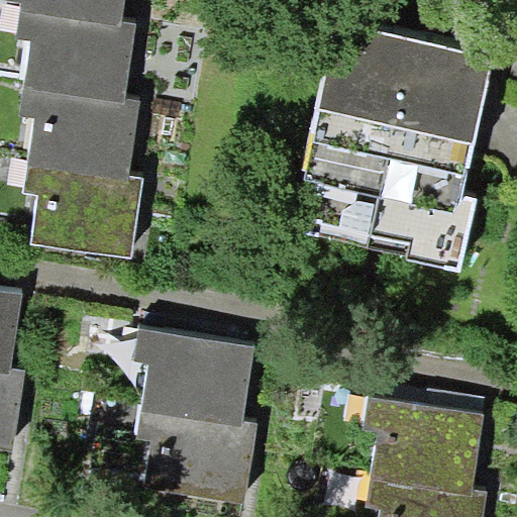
[(124,0),(5,0),(5,4),(20,6),(19,10),(120,25),(121,19),(124,0)]
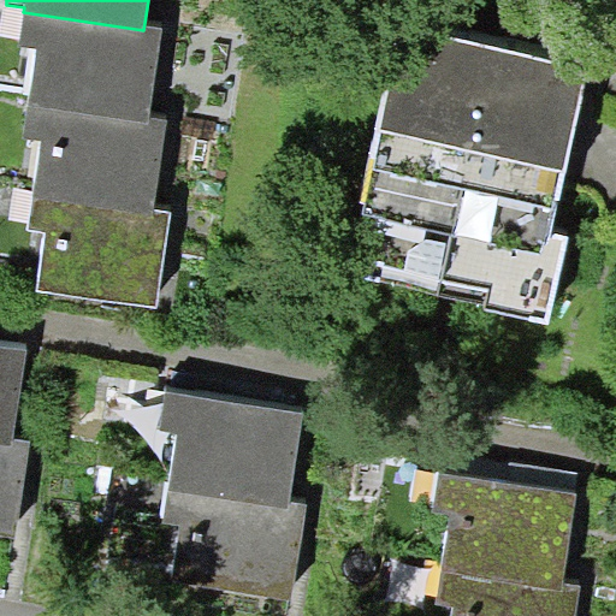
[(163,27),(144,23),(143,30),(23,12),(18,47),(36,49),(28,104),(148,123),(149,118),(163,27)]
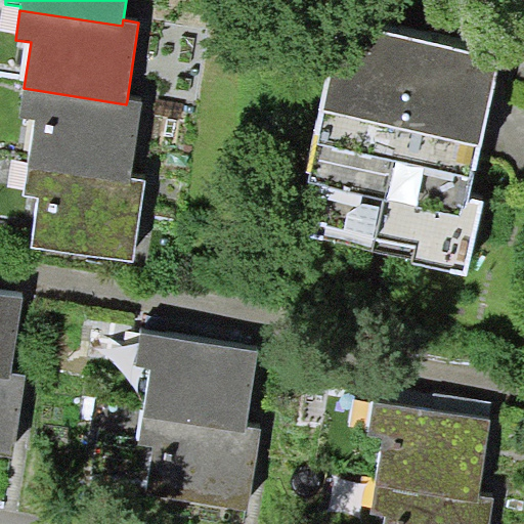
[(467,200),(500,60),(348,24),(310,178),(329,182),(315,235),(412,258),(411,263),(467,275),(483,203),(467,200)]
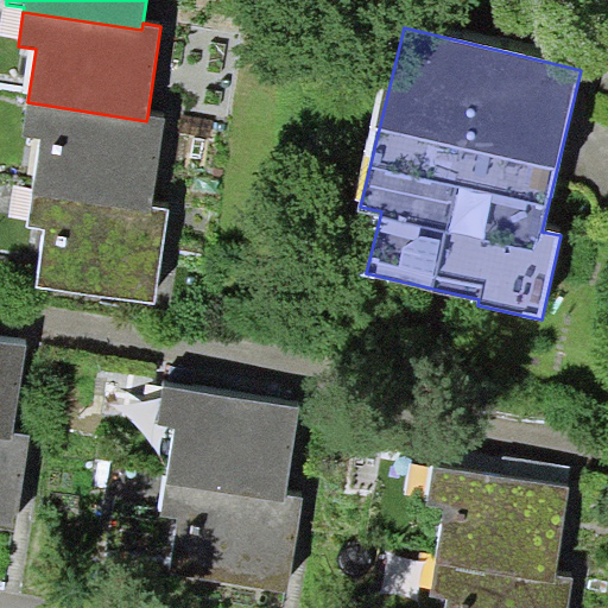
[(165,119),(147,116),(146,121),(27,102),(23,137),(40,139),(32,195),(150,211),(151,208),(165,119)]
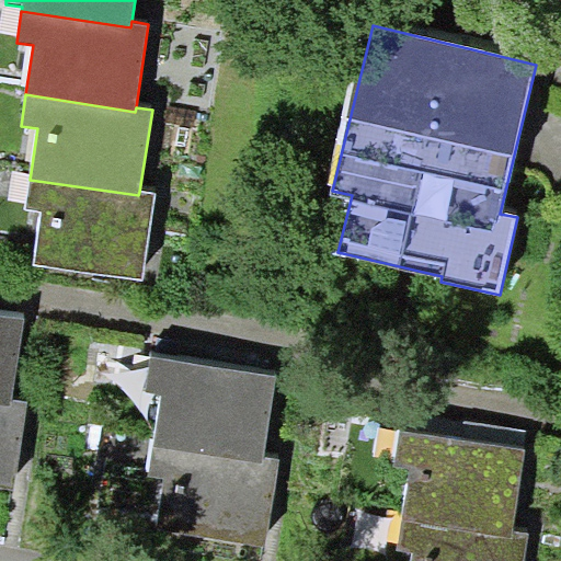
[(156,194),(139,192),(138,195),(30,180),(24,210),(42,213),(34,263),(142,279),(156,194)]
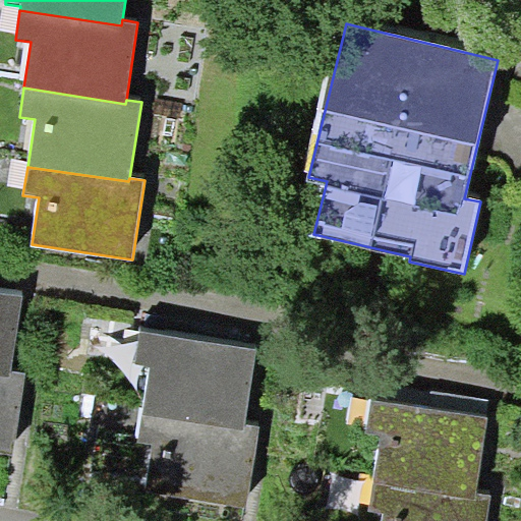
[(0,374),(10,377),(11,371),(23,290),(0,286),(0,374)]
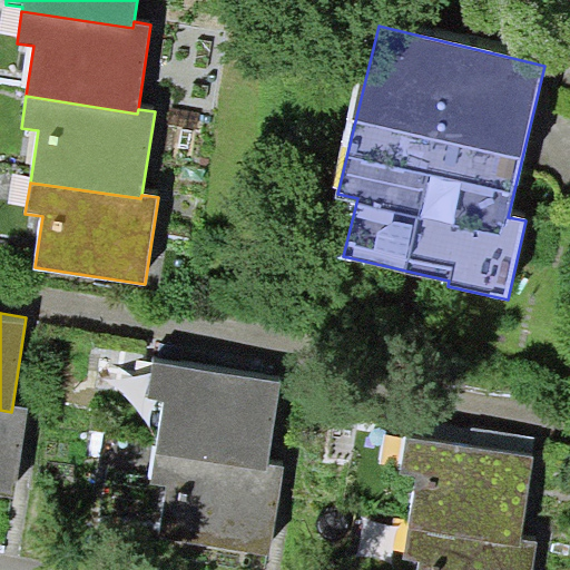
[(164,400),(156,453),(268,470),(268,463),(281,382),(154,363),(148,397),(164,400)]
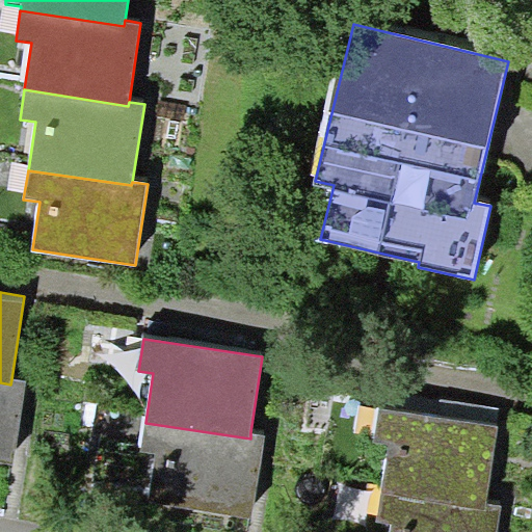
[(27,381),(11,379),(10,384),(0,382),(0,461),(14,464),(27,381)]
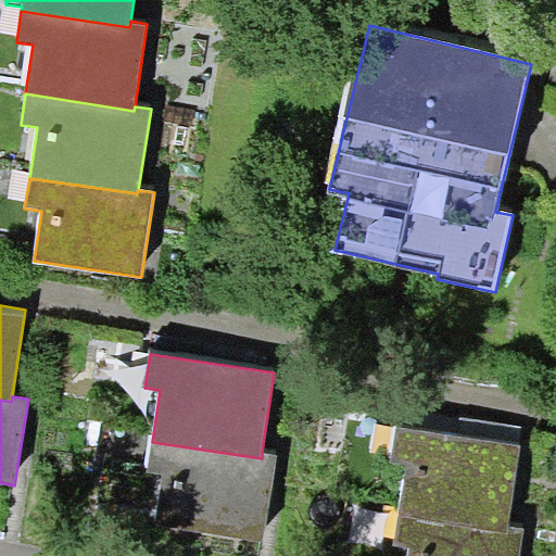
[(407,466),(400,513),(508,532),(509,525),(521,444),(396,427),(391,464),(407,466)]
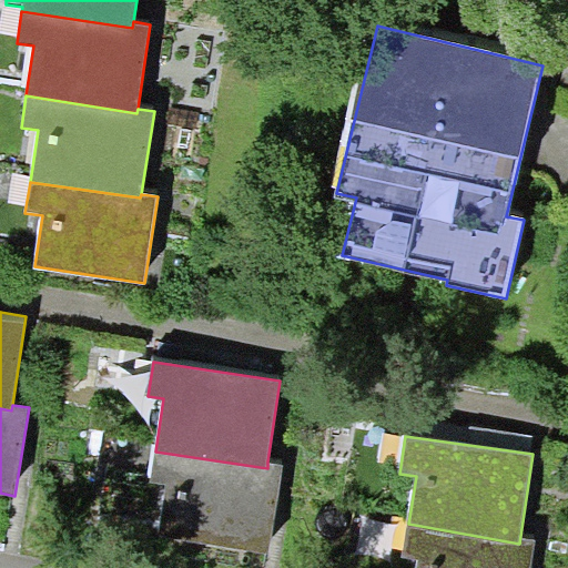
[(284,464),(267,462),(267,468),(155,452),(152,483),(166,485),(158,535),(270,553),(284,464)]
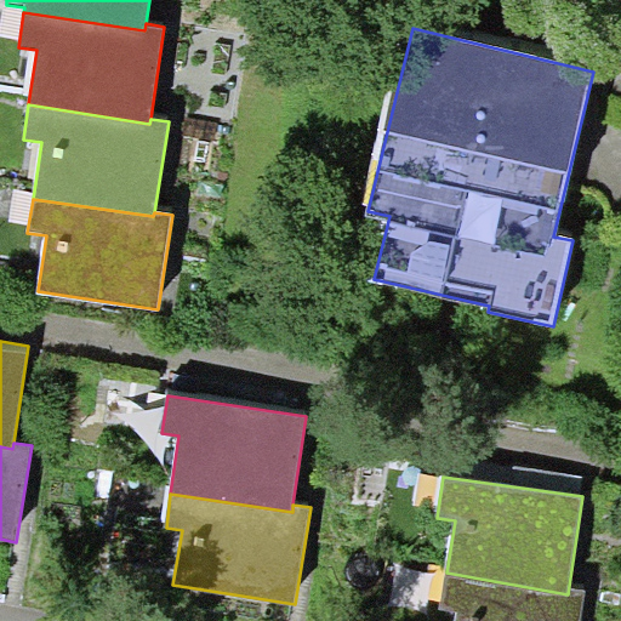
[(581,620),(587,590),(569,586),(568,594),(446,573),(440,609),(456,611),(454,620),(581,620)]
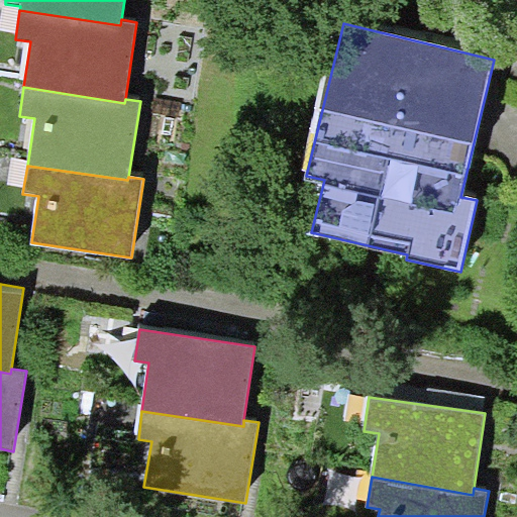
All buildings are outlined.
